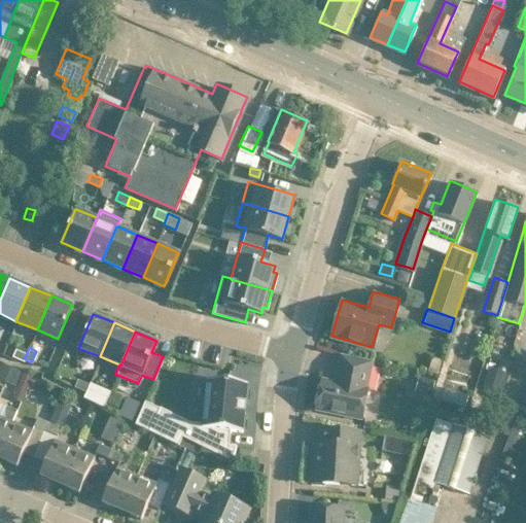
[(24,358),(27,353),(15,348),(11,355),(23,360),(24,358)]
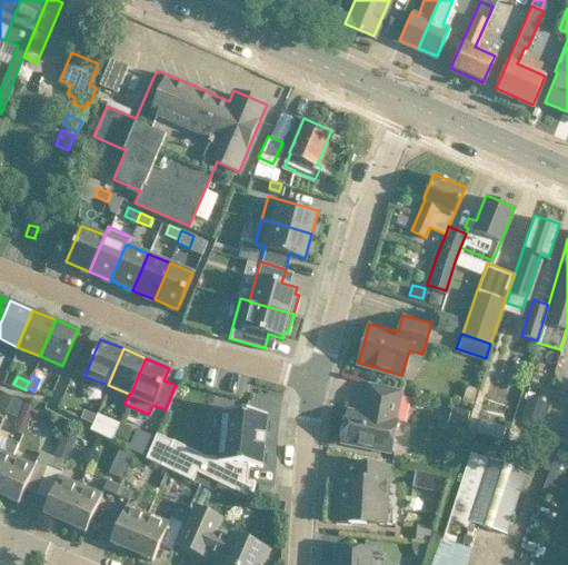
[(395,418),(400,389),(368,383),(361,412),(348,408),(341,440),(389,450),(396,418),(395,418)]
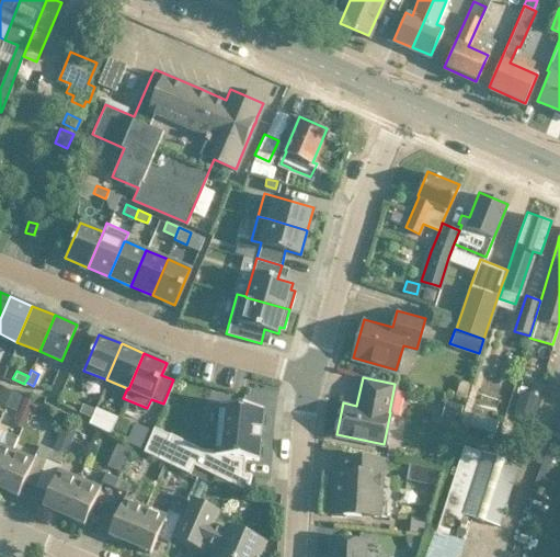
[(534,417),(539,395),(520,388),(513,410),(534,417)]
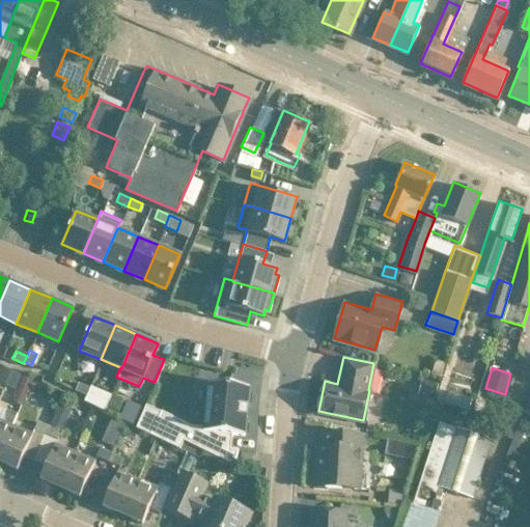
[(23,371),(10,400),(20,404),(27,387),(31,377),(31,376),(23,371)]
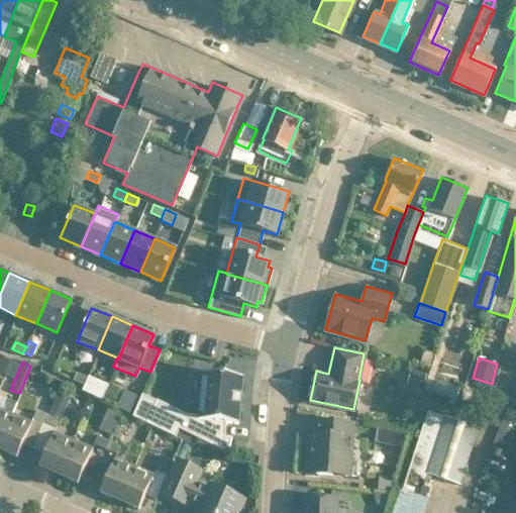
[(153,402),(145,420),(176,435),(179,428),(227,451),(231,435),(224,434),(226,420),(237,422),(241,375),(202,371),(198,414),(187,412),(157,398),(156,399),(153,402)]
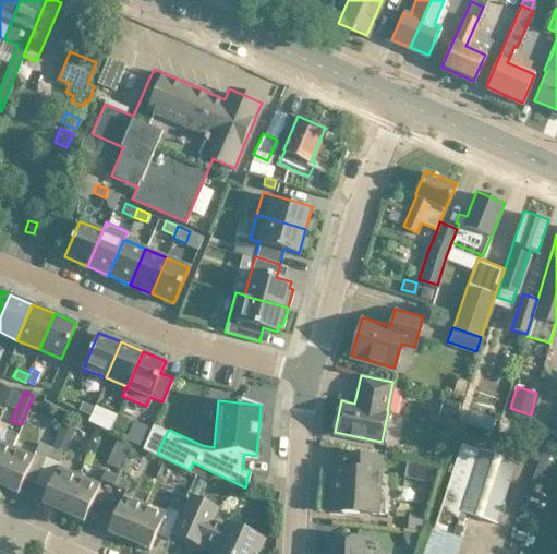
[(65,410),(63,417),(70,420),(73,413),(65,410)]
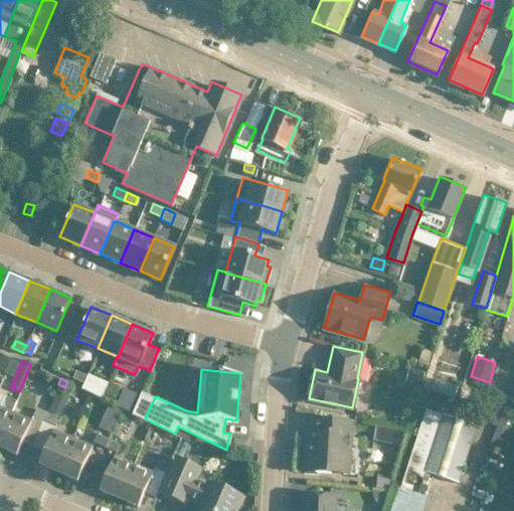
[(417,389),(441,393),(443,382),(419,378),(417,389)]
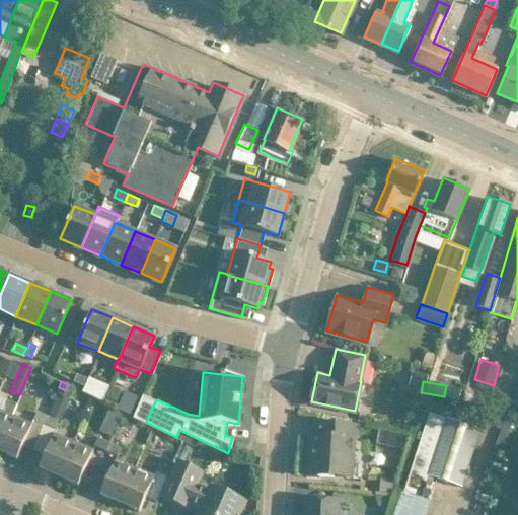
[(142,393),(132,415),(146,422),(154,403),(156,400),(142,393)]
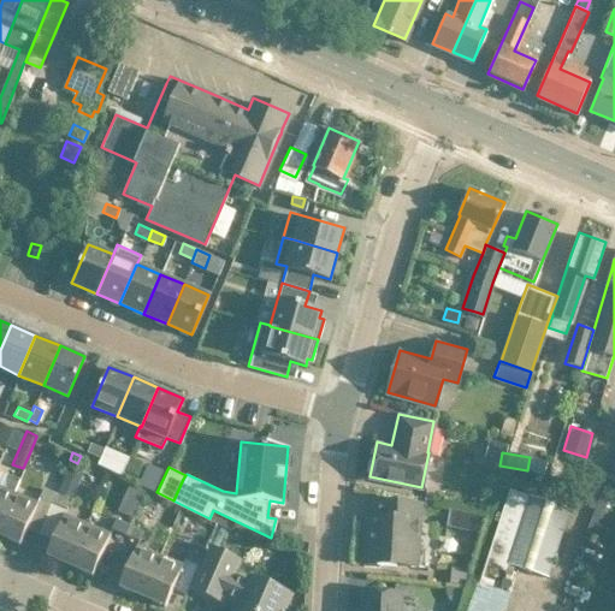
[(0,523),(15,491),(21,476),(11,473),(5,487),(0,485),(0,523)]
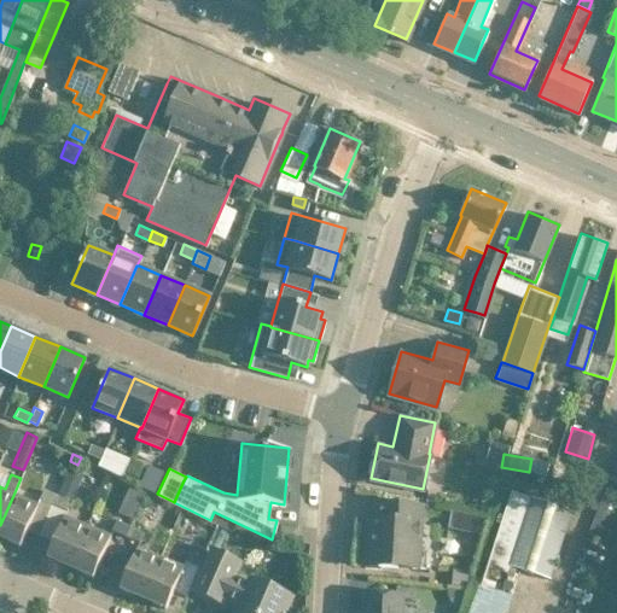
[(73,485),(74,483),(63,478),(62,480),(57,492),(68,497),(73,485)]
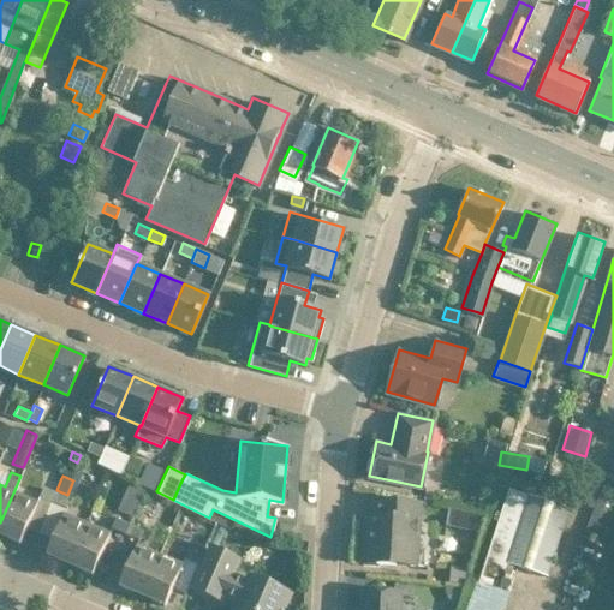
[(57,490),(43,484),(39,495),(52,501),(57,490)]
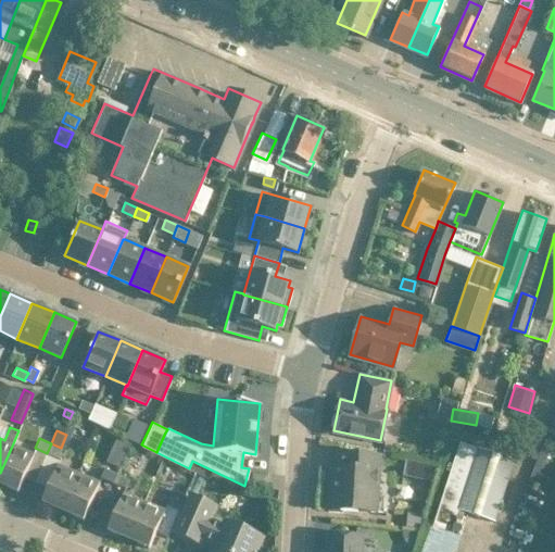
[(432,525),(452,531),(459,507),(494,518),(514,458),(459,440),(432,525)]
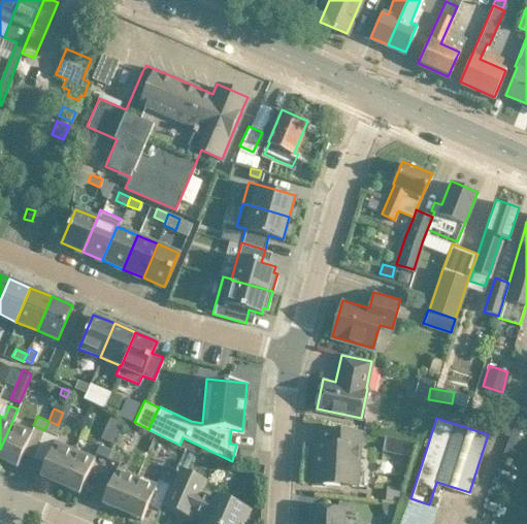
[(32,429),(12,421),(0,449),(0,457),(17,465),(32,429)]
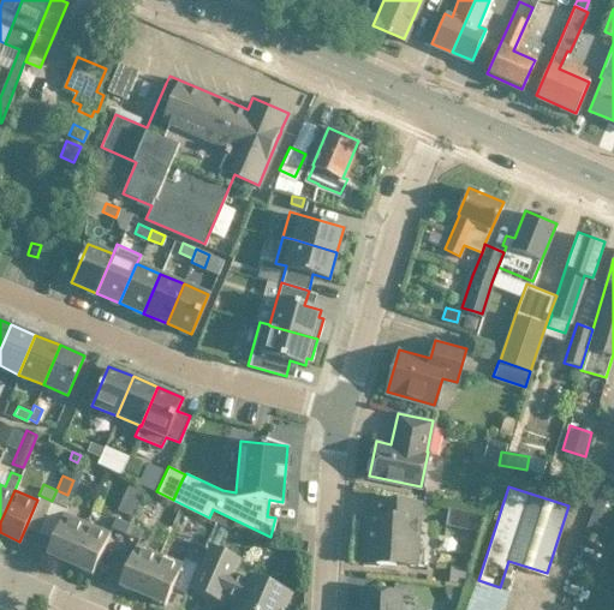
[(57,490),(52,501),(66,507),(71,496),(67,495),(57,490)]
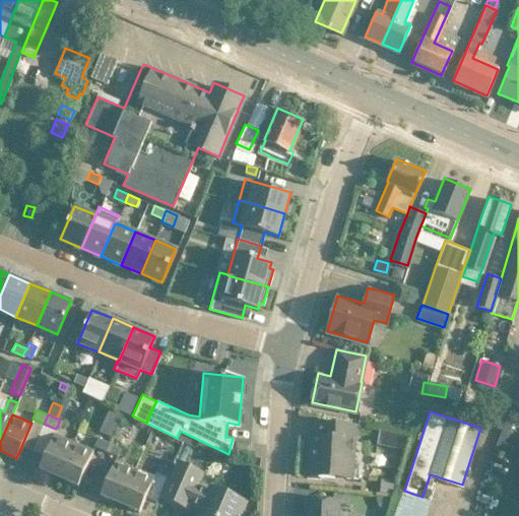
[(358,476),(358,461),(351,461),(354,424),(317,421),(316,435),(311,435),(309,473),(358,476)]
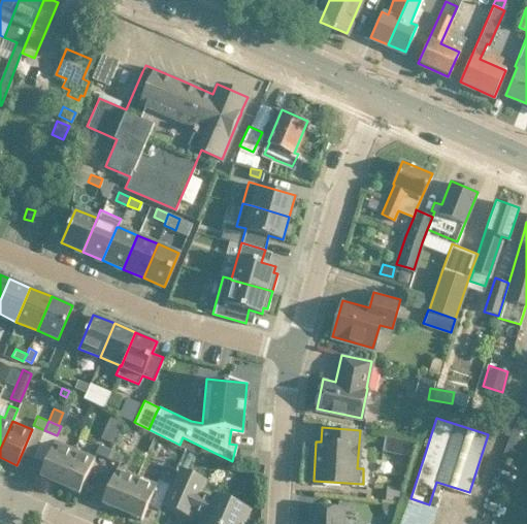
[(39,475),(59,483),(74,448),(55,438),(39,475)]
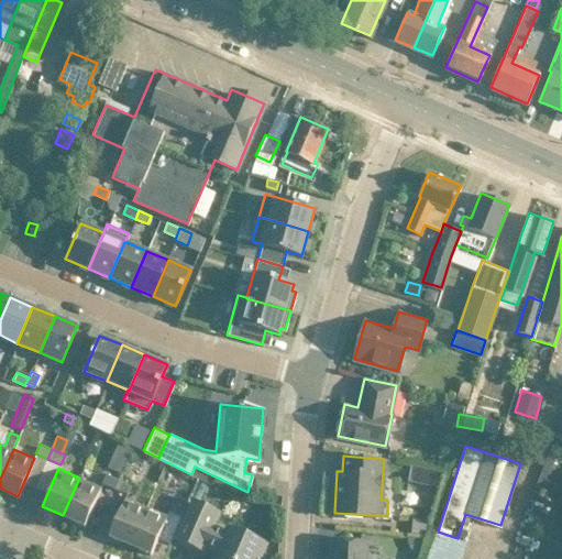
[(101,482),(114,486),(118,478),(106,473),(101,482)]
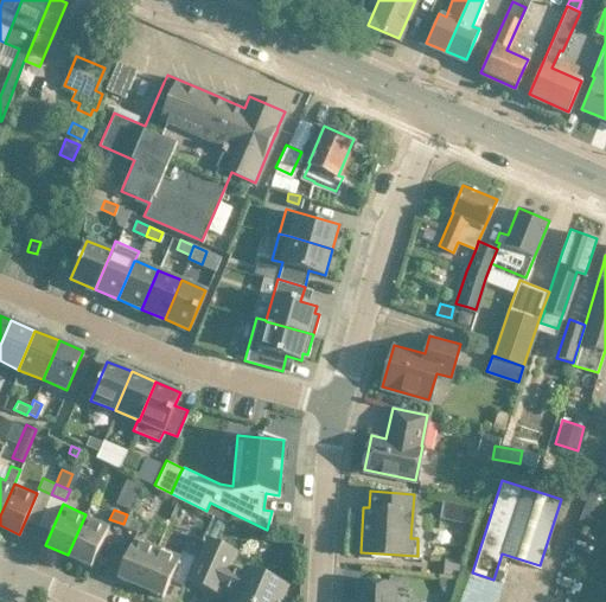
[(108,524),(85,514),(68,555),(90,565),(108,524)]
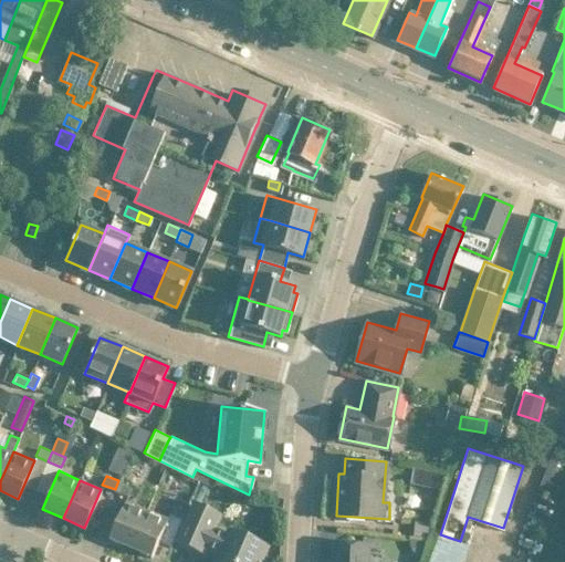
[(118,480),(115,489),(127,495),(132,486),(118,480)]
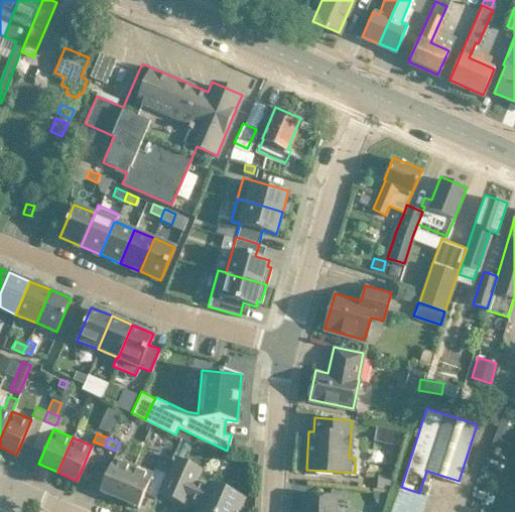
[(244,449),(244,438),(234,437),(233,448),(244,449)]
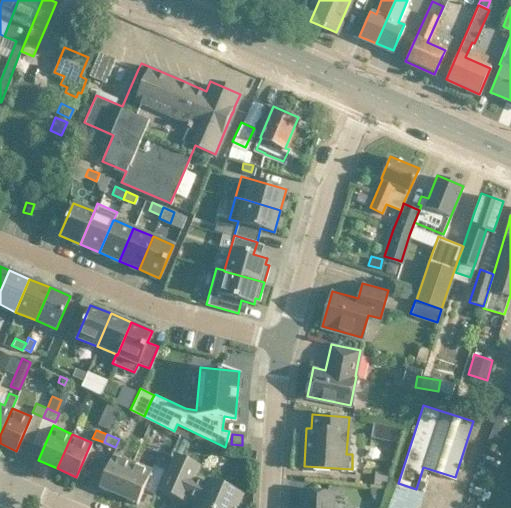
[(98,486),(117,494),(132,459),(113,451),(98,486)]
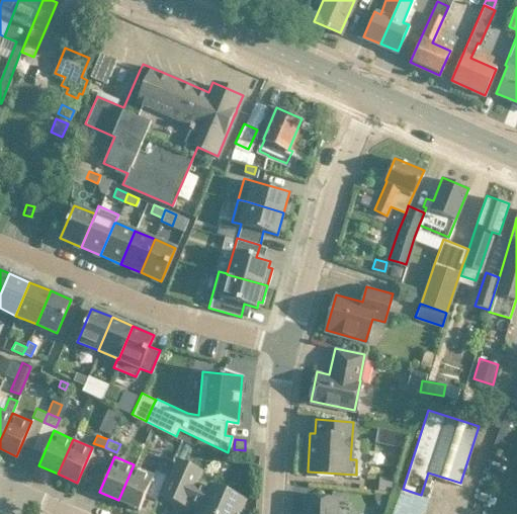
[(237,513),(244,499),(208,484),(206,488),(194,483),(200,469),(176,459),(162,493),(185,503),(187,499),(203,506),(199,513),(237,513)]
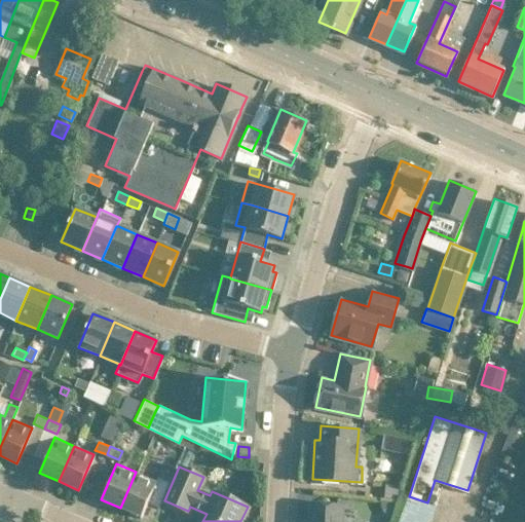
[(157,476),(169,481),(173,473),(160,468),(157,476)]
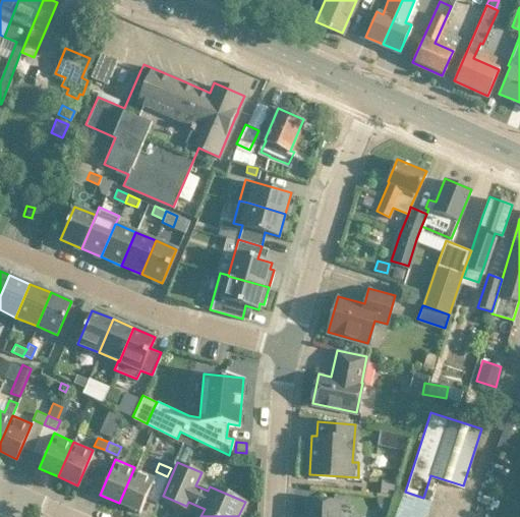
[(134,467),(119,503),(139,511),(145,498),(156,502),(167,476),(156,471),(154,475),(134,467)]
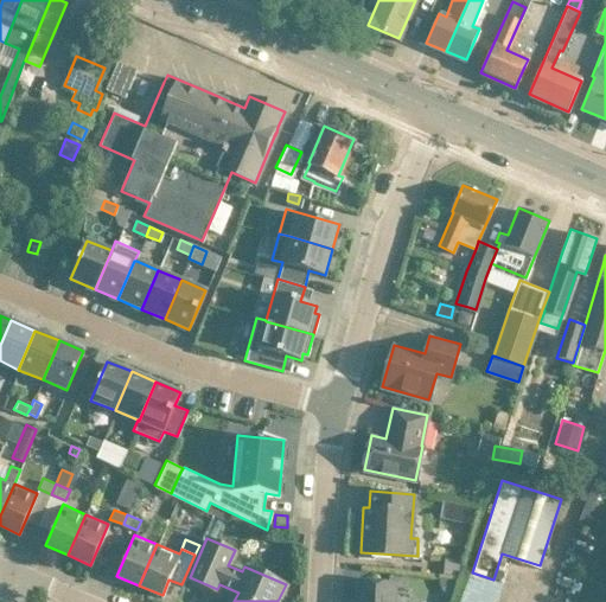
[(356,601),(394,601),(395,583),(357,581),(356,601)]
